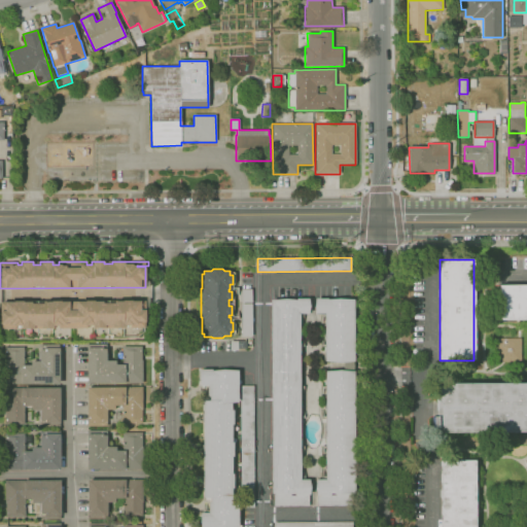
[(526,320),(499,320),(499,285),(526,285),(526,320)]
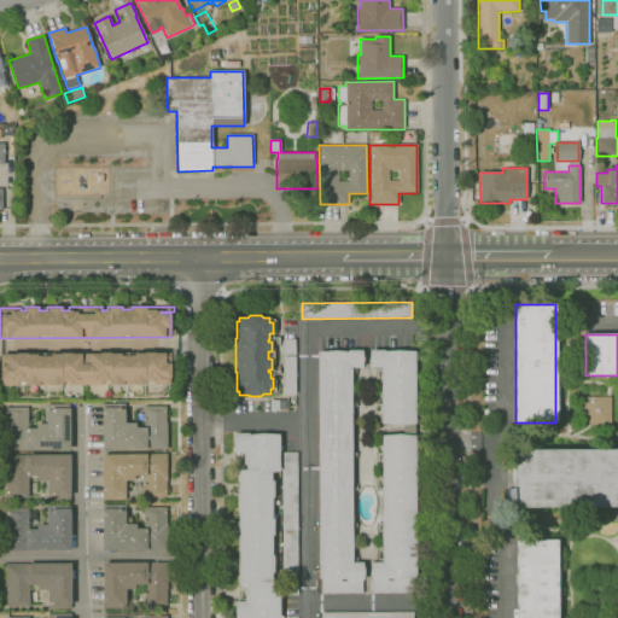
[(293,395),(295,350),(289,350),(289,339),(283,339),(281,394),(293,395)]
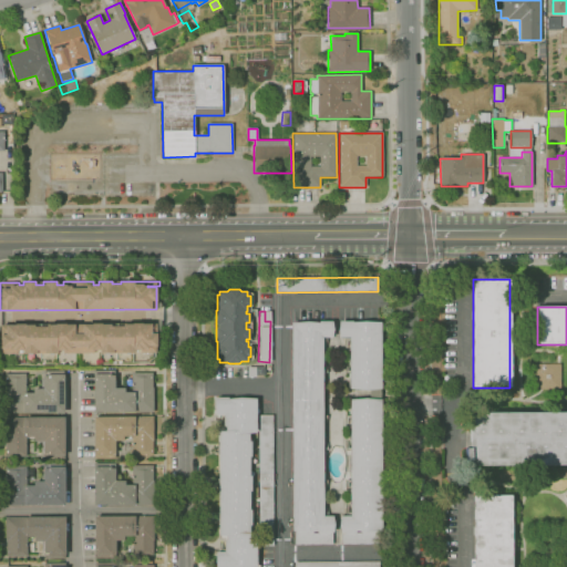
[(333,544),(295,545),(295,532),(292,532),(291,322),(320,322),(332,322),(332,337),(321,337),(322,516),(332,516),(333,544)]
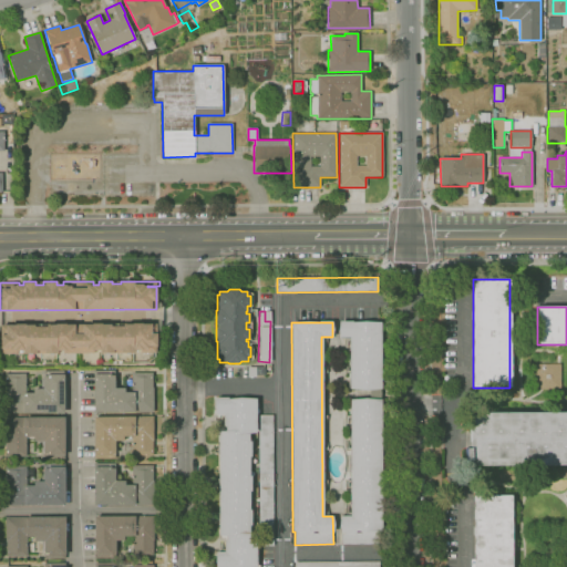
[(350,391),(349,337),(339,337),(339,322),(352,322),(381,322),(381,391),(350,391)]
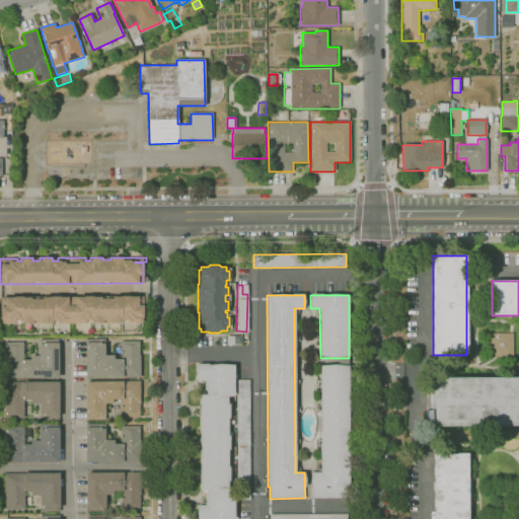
[(0,297),(142,296),(143,296),(143,302),(143,305),(144,323),(128,323),(128,320),(123,320),(123,323),(91,323),(91,320),(85,320),(85,323),(59,323),(59,321),(52,321),(52,323),(21,323),(21,321),(15,321),(15,323),(0,324),(0,297)]
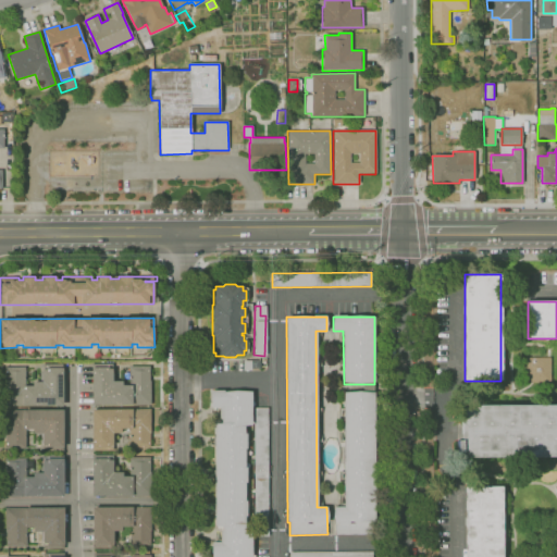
[(551,384),(524,384),(524,358),(551,358),(551,384)]
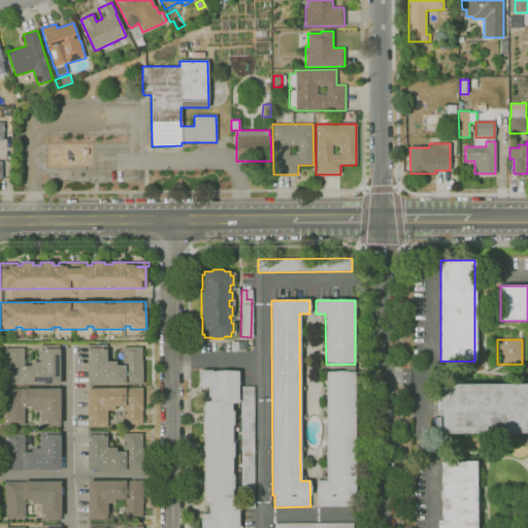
[(61,384),(4,385),(4,348),(25,348),(25,366),(30,366),(30,362),(39,362),(39,345),(60,345),(61,384)]
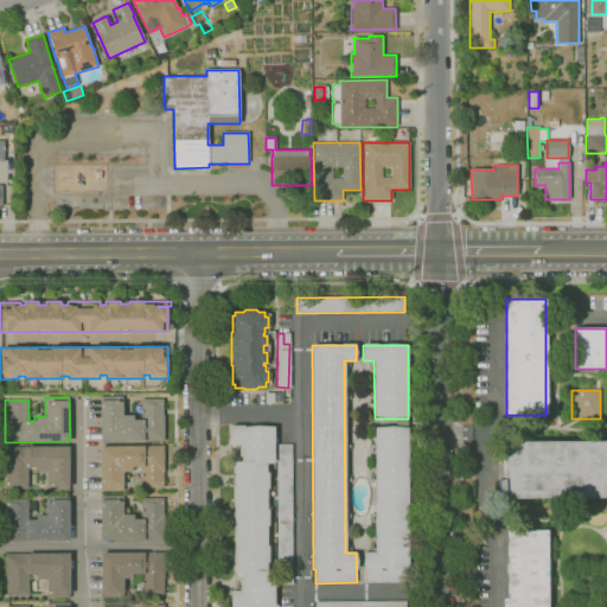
[(165,441),(100,441),(100,397),(122,397),(122,416),(136,416),(136,421),(141,421),(141,398),(165,398),(165,441)]
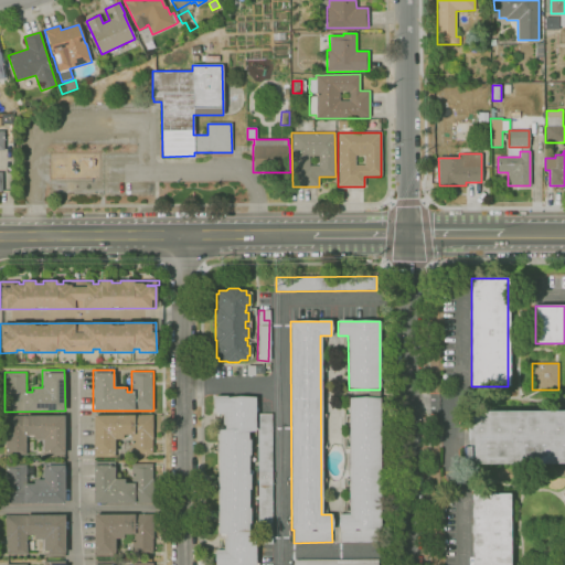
[(215,564),(215,551),(224,550),(224,539),(226,539),(225,533),(219,533),(219,430),(225,429),(225,426),(223,426),(223,413),(214,413),(214,396),(227,396),(254,396),(254,432),(248,432),(248,439),(249,439),(249,455),(248,455),(248,475),(249,475),(249,489),(248,489),(248,509),(249,509),(249,523),(248,523),(248,531),(255,531),(255,564),(215,564)]
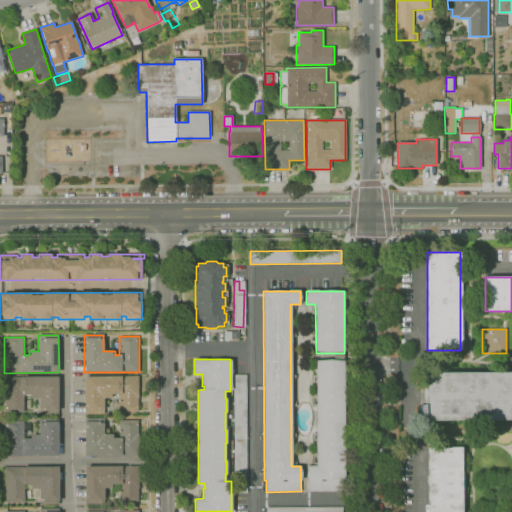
[(332,491),(307,491),(307,466),(316,466),(316,361),(344,361),(344,480),(332,480),(332,491)]
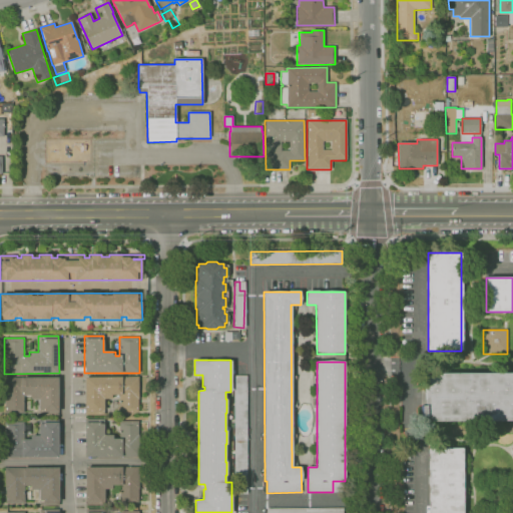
[(512,421),(425,421),(425,419),(421,419),(421,406),(424,406),(424,374),(512,373),(512,421)]
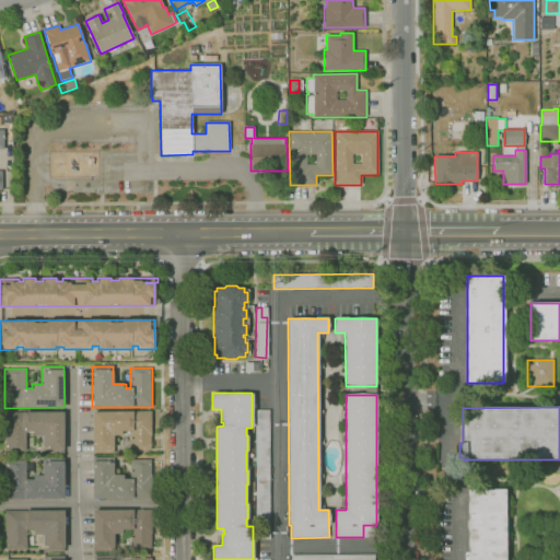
[(270,539),(255,539),(255,410),(270,410),(270,539)]
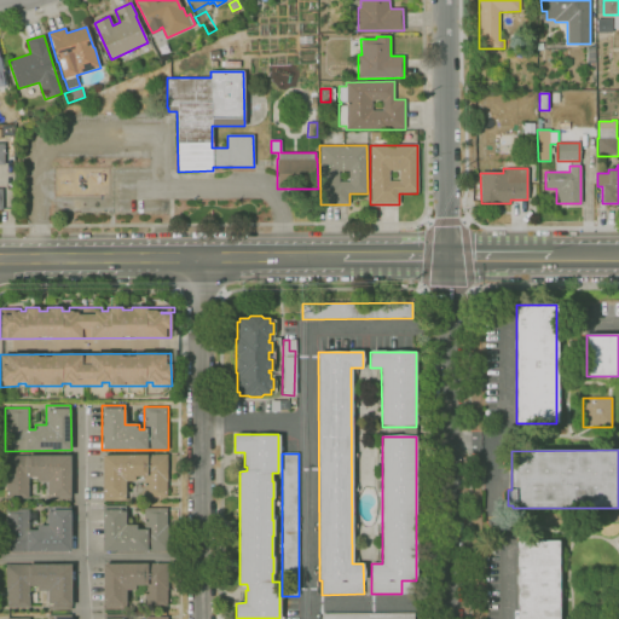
[(126,501),(103,501),(103,456),(168,455),(168,482),(167,482),(167,499),(144,499),(144,475),(134,476),(134,480),(126,481),(126,501)]
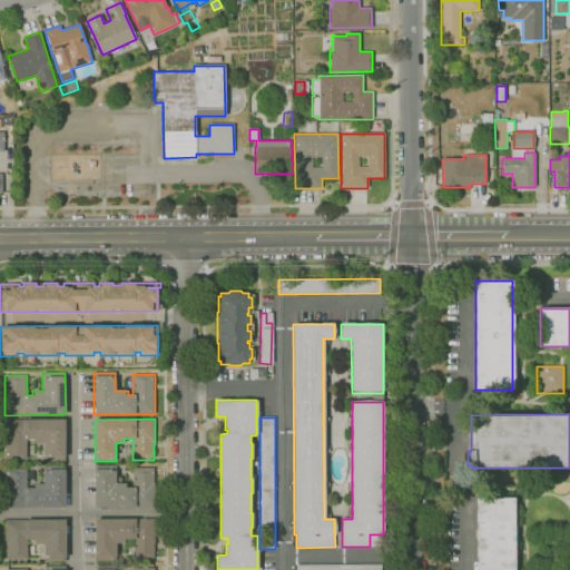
[(45,462),(45,444),(35,444),(35,442),(27,442),(27,459),(6,459),(6,420),(65,420),(65,462),(45,462)]
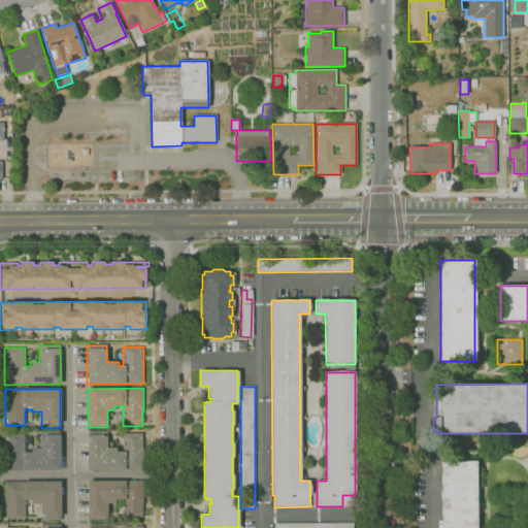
[(60,470),(5,470),(5,434),(25,434),(25,452),(31,452),(31,448),(40,448),(40,431),(60,431),(60,470)]
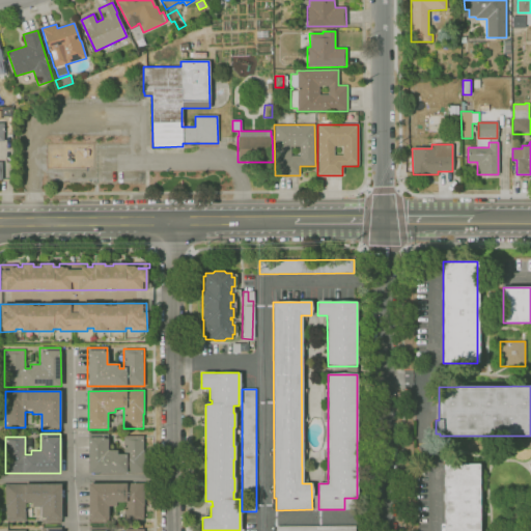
[(143,472),(88,473),(88,434),(108,434),(108,450),(117,450),(117,454),(123,453),(123,436),(143,436),(143,472)]
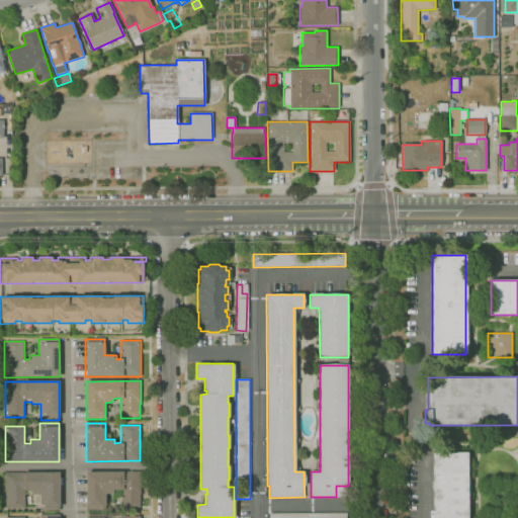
[(466,517),(433,517),(433,453),(466,453),(466,517)]
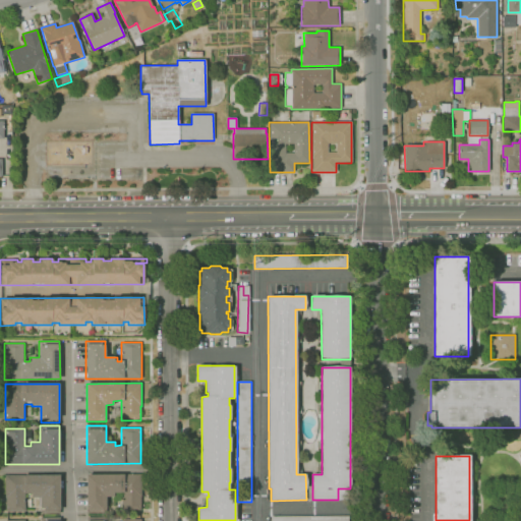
[(59,513),(41,513),(40,497),(32,497),(32,493),(25,494),(25,511),(5,511),(5,475),(59,474),(59,513)]
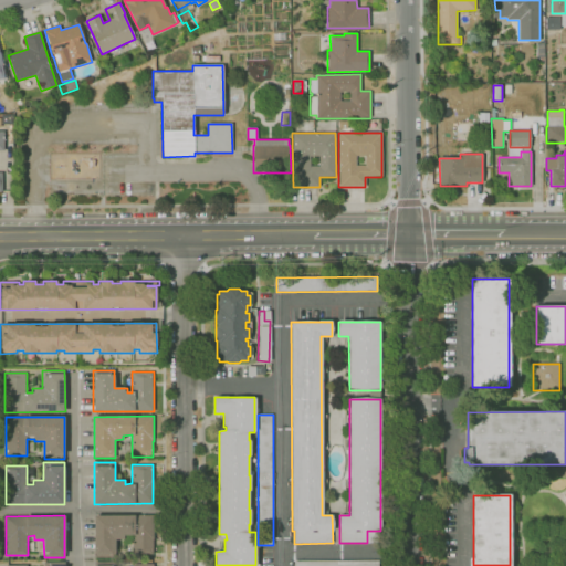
[(115,557),(94,557),(94,515),(153,515),(153,555),(132,555),(132,535),(124,535),(124,540),(115,540),(115,557)]
